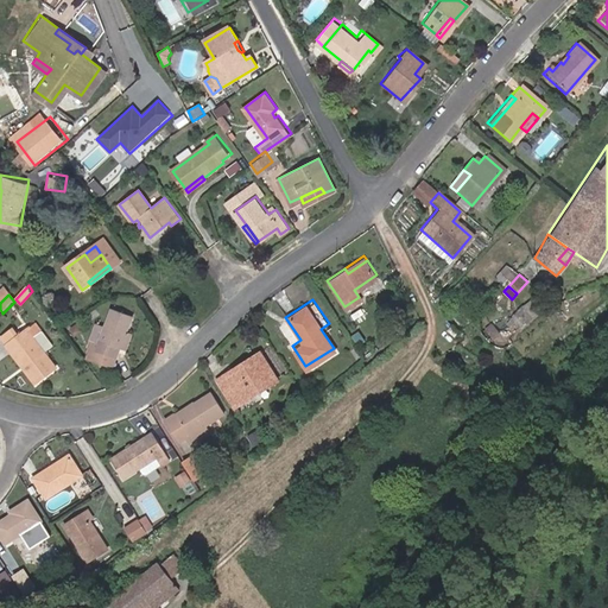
[(530,301),(512,318),(523,329),(540,311),(530,301)]
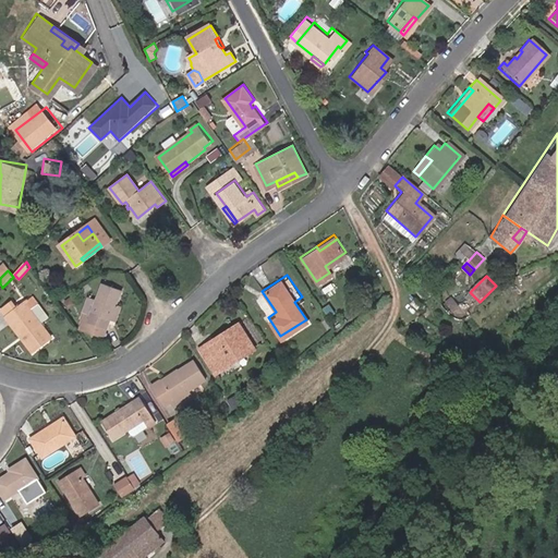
[(117,303),(122,288),(102,280),(96,296),(91,312),(84,310),(82,316),(83,316),(81,320),(83,320),(81,326),(82,327),(95,331),(98,323),(105,325),(108,315),(111,317),(117,303)]
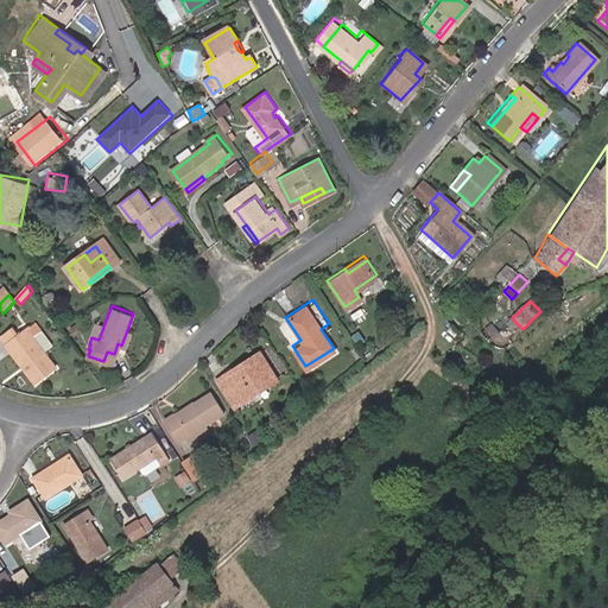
[(92,337),(99,340),(105,323),(97,320),(92,337)]
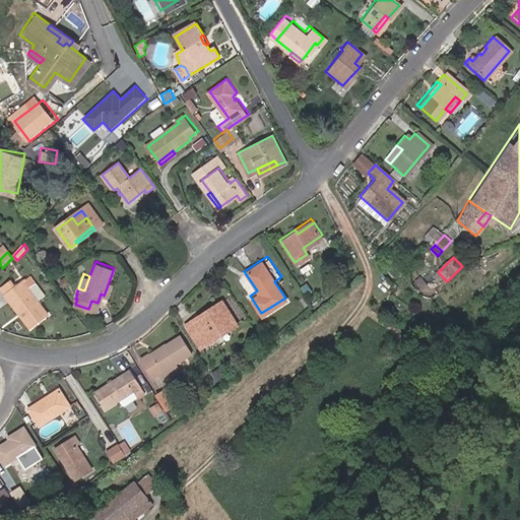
[(6,296),(33,328),(51,313),(41,301),(30,288),(37,284),(30,276),(16,287),(11,281),(1,289),(6,296)]
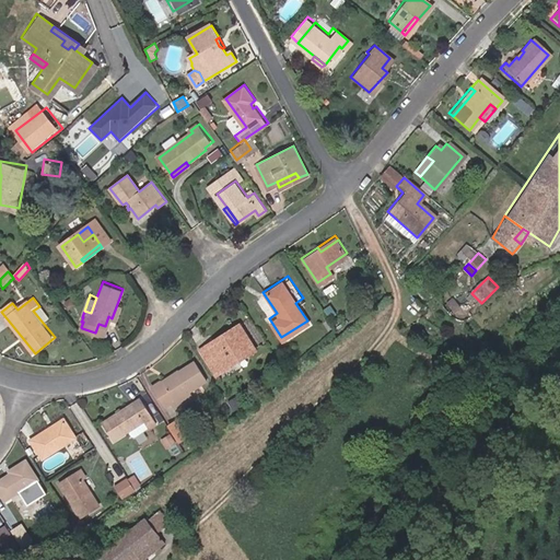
[(71,298),(65,302),(69,308),(76,304),(71,298)]
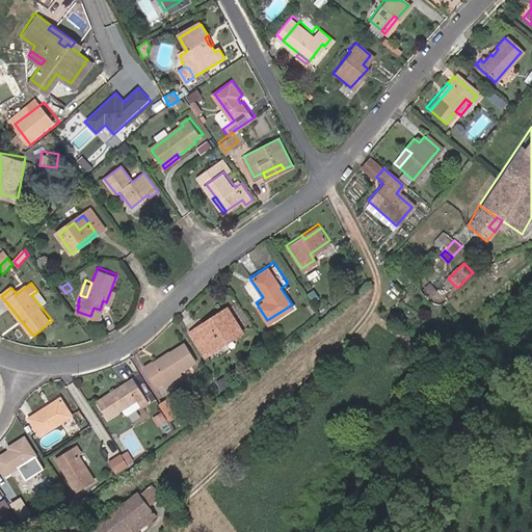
[(111,289),(106,302),(111,303),(115,290),(111,289)]
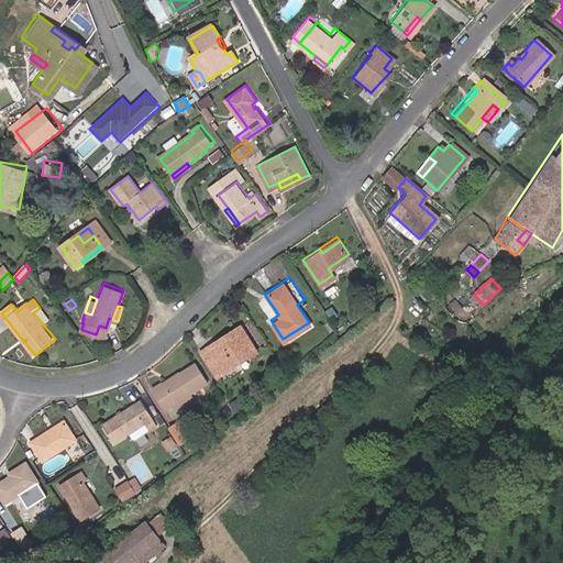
[(51,320),(40,308),(33,312),(44,326),(51,320)]
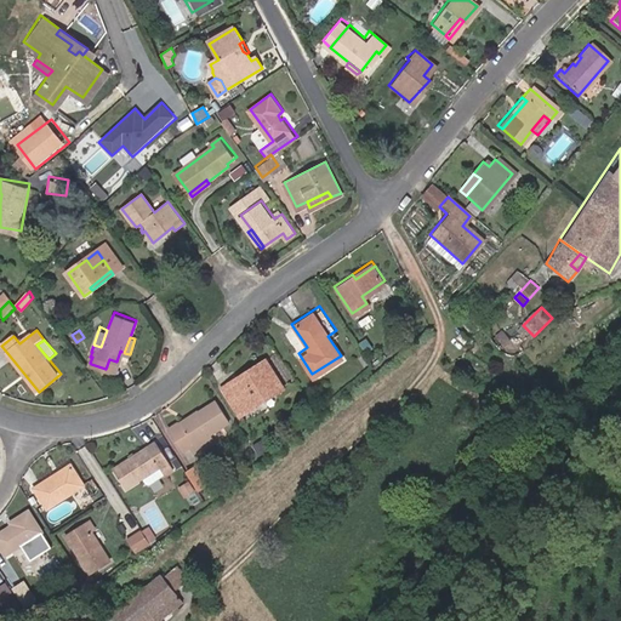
[(106,369),(119,372),(124,353),(120,351),(117,362),(109,359),(106,369)]
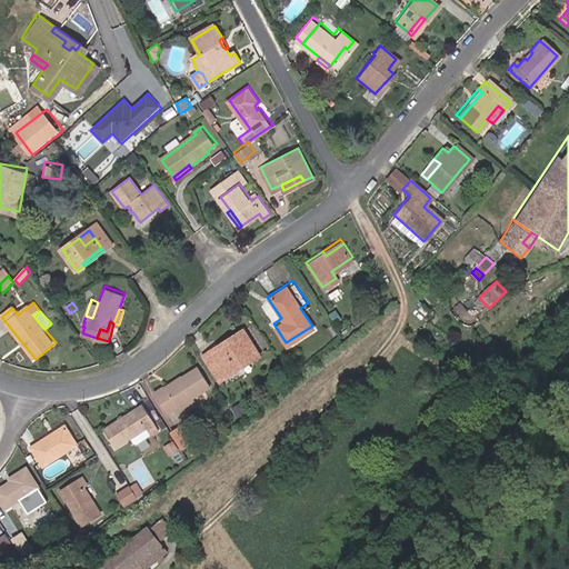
[(220,378),(239,366),(236,361),(248,353),(250,358),(260,351),(243,323),(203,350),(220,378)]
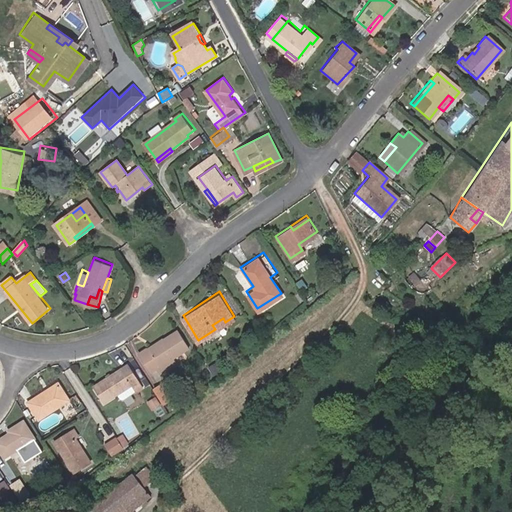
[(212,325),(215,329),(225,322),(223,318),(212,325)]
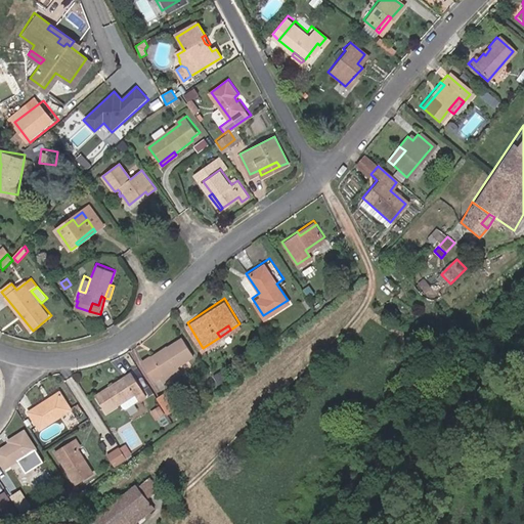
[(192,351),(180,334),(165,345),(166,347),(153,356),(150,352),(141,358),(154,377),(160,374),(165,381),(182,368),(177,361),(192,351)]
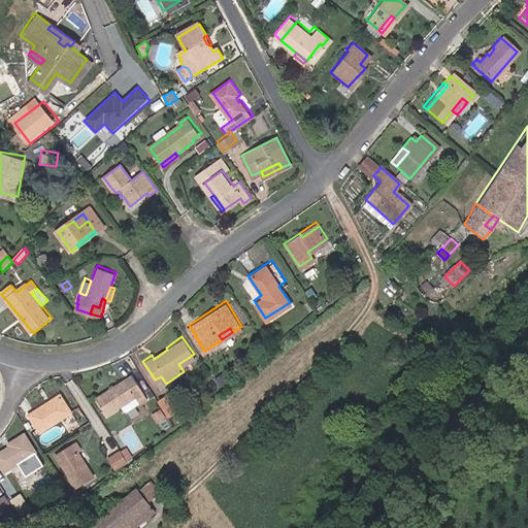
[(152,355),(154,359),(167,350),(166,348),(165,345),(152,355)]
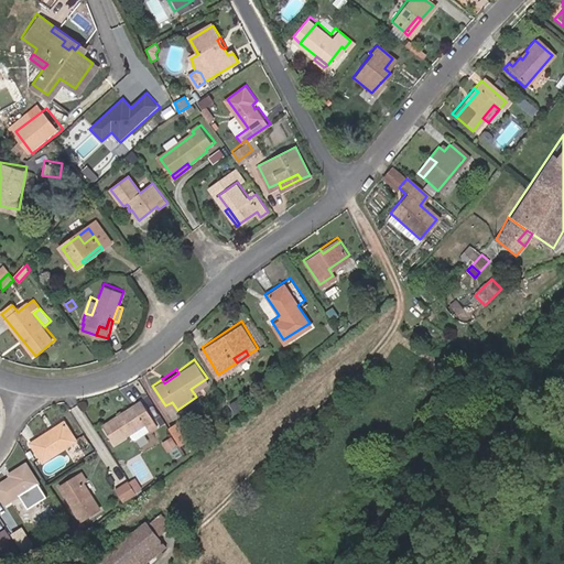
[(230,401),(237,410),(246,403),(239,394),(230,401)]
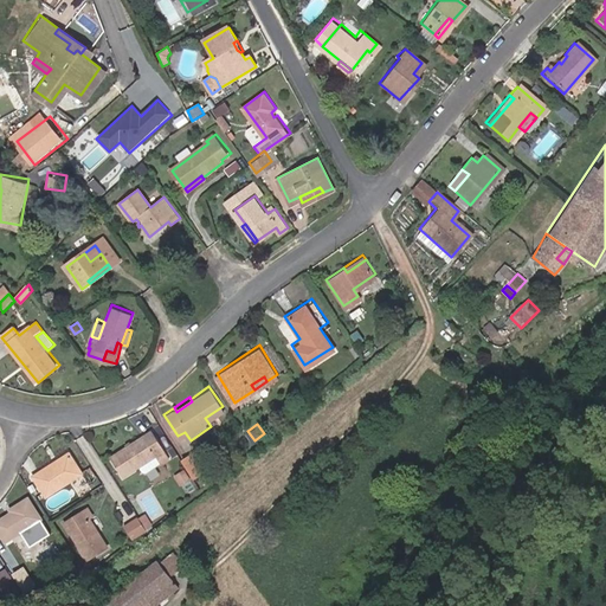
[(122,475),(139,464),(155,453),(160,461),(168,456),(150,429),(109,456),(122,475)]
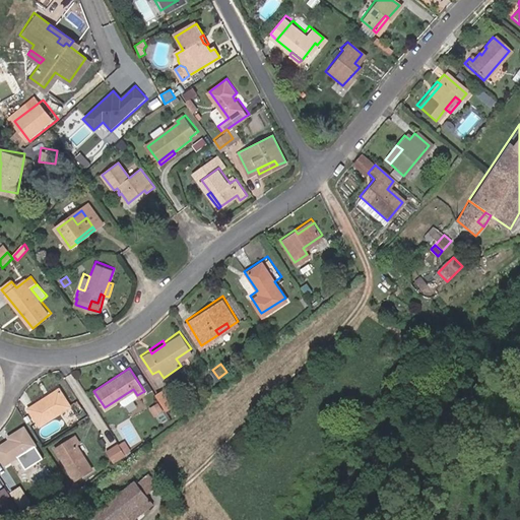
[(60,384),(48,391),(50,394),(62,387),(60,384)]
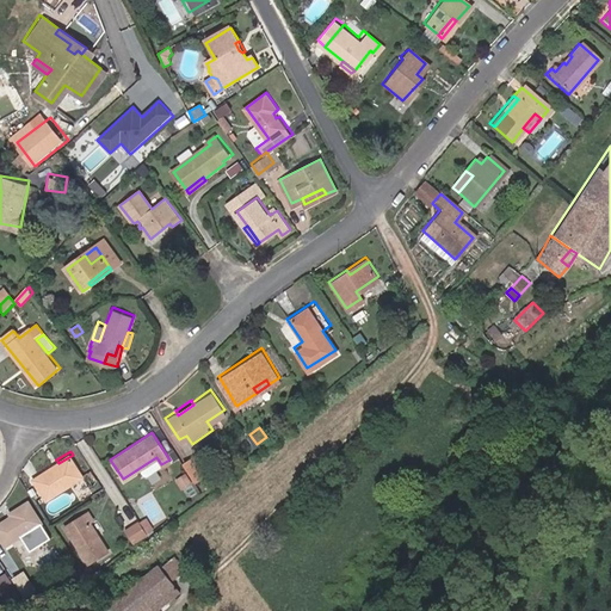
[(193,454),(181,461),(193,481),(205,473),(193,454)]
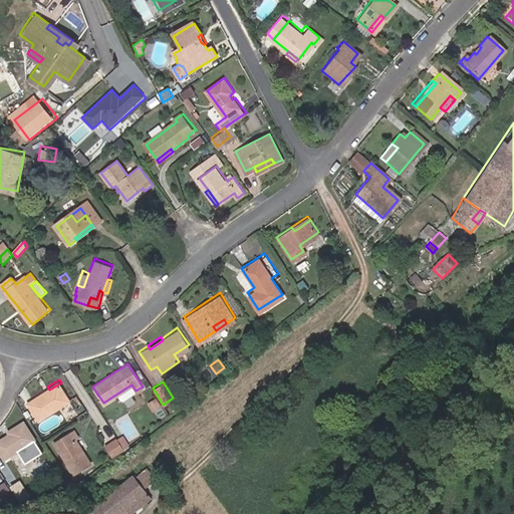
[(49,390),(47,387),(28,399),(39,418),(70,399),(61,382),(49,390)]
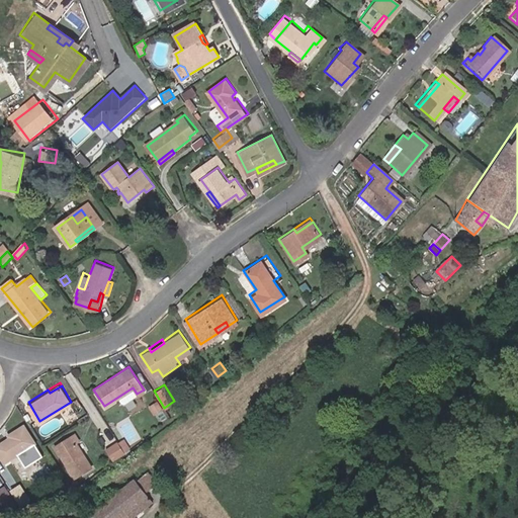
[(133,387),(118,397),(121,402),(124,403),(137,394),(133,387)]
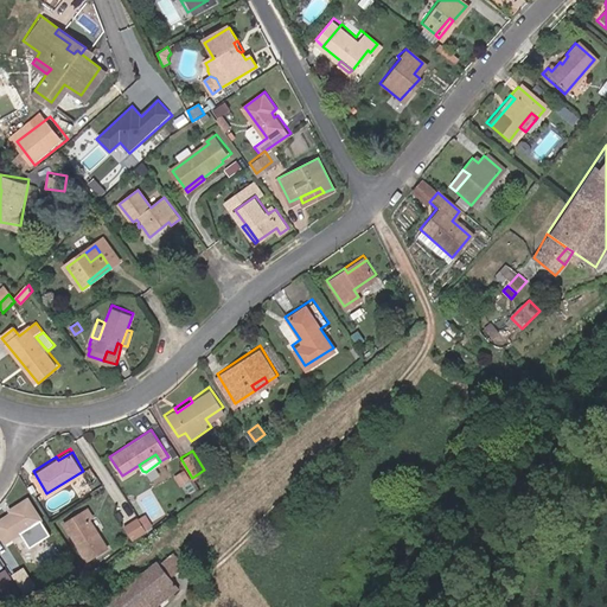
[(171,473),(179,485),(190,478),(181,467),(171,473)]
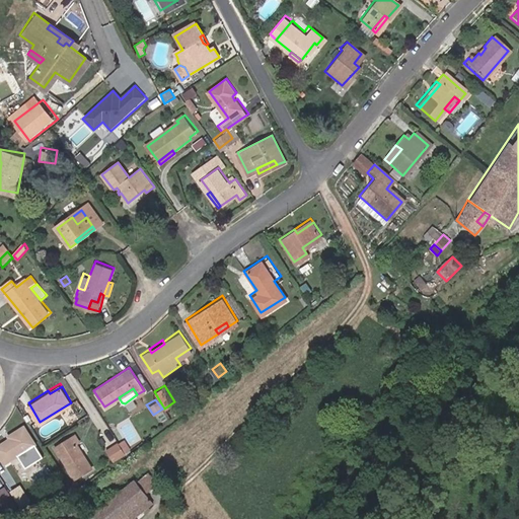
[(9,437),(0,442),(0,452),(6,461),(35,442),(24,424),(8,434),(9,437)]
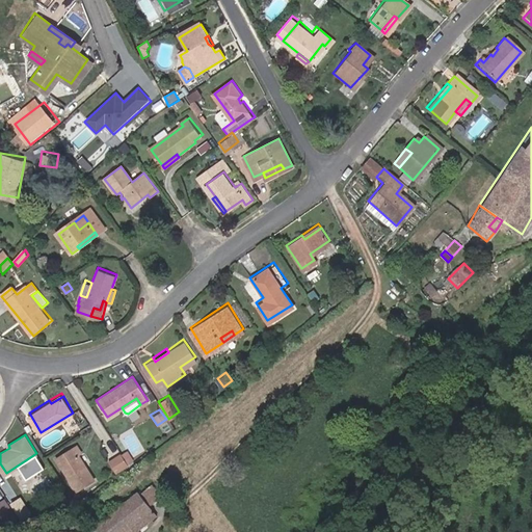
[(58,455),(78,486),(95,476),(80,450),(82,448),(78,442),(58,455)]
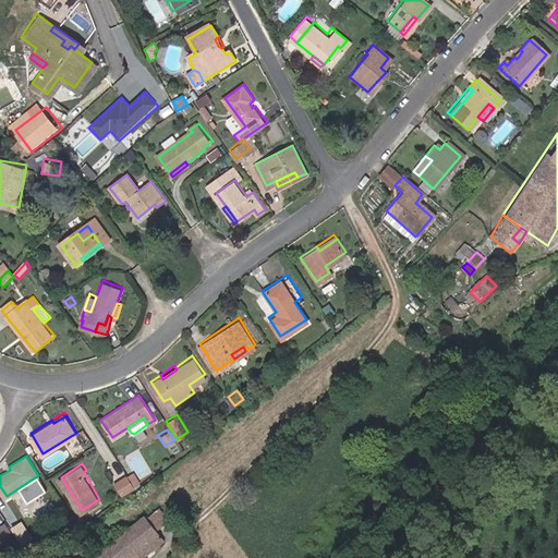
[(118,481),(123,495),(144,486),(138,472),(118,481)]
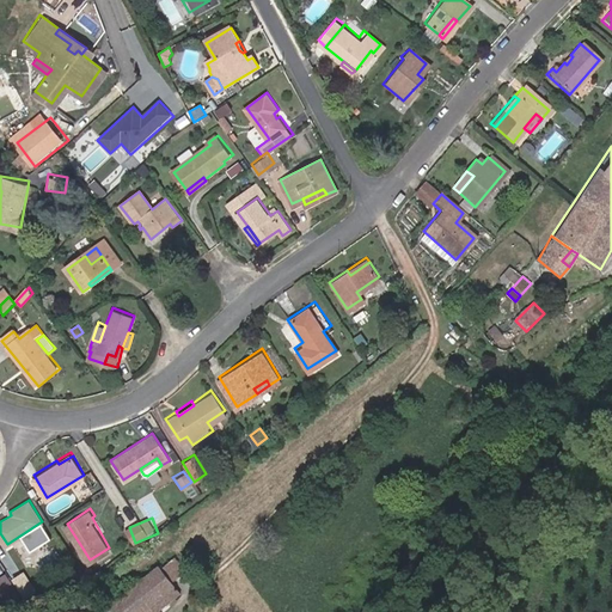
[(176,586),(160,567),(115,603),(122,611),(157,611),(181,594),(175,587),(176,586)]
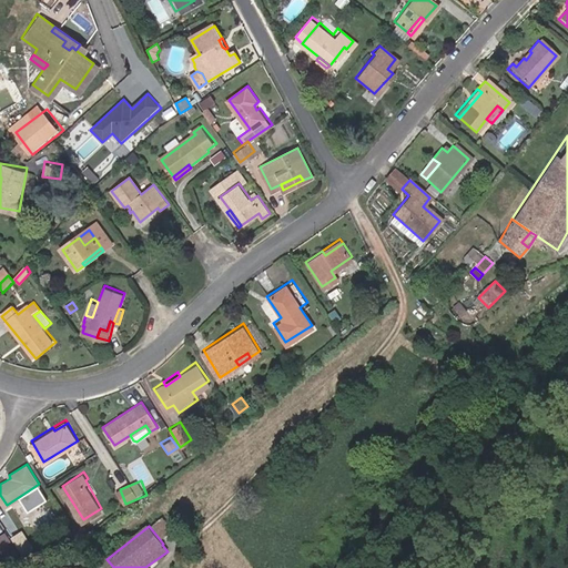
[(10,531),(0,536),(0,545),(4,553),(18,546),(10,531)]
